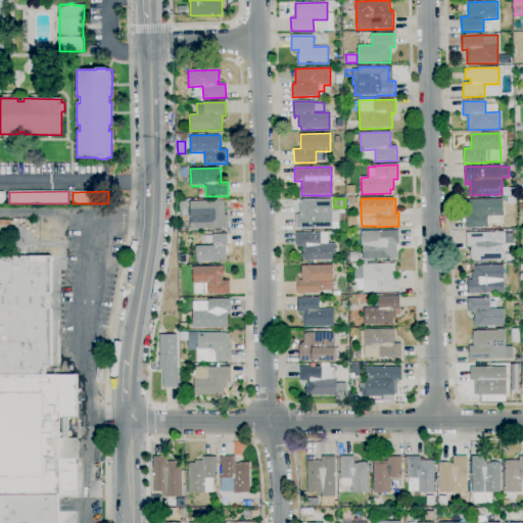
[(295,229),(295,215),(299,215),(299,214),(299,203),(299,200),(331,199),(332,210),(339,210),(339,223),(332,223),(332,228),(295,229)]
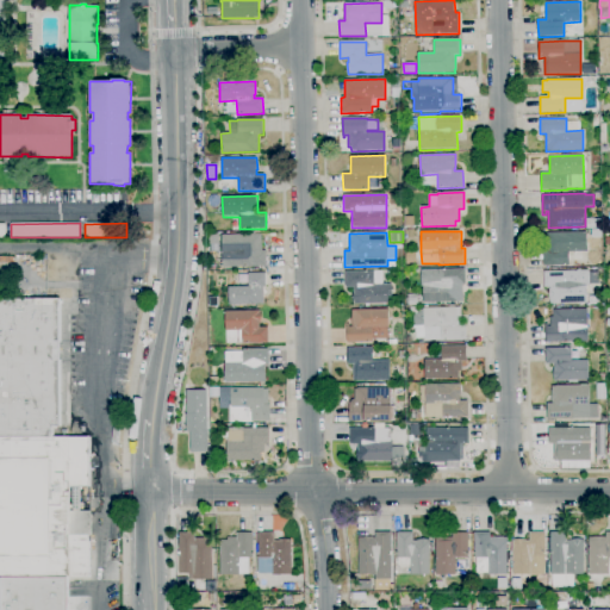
[(543,267),(543,250),(547,250),(546,234),(586,232),(587,251),(568,253),(570,266),(543,267)]
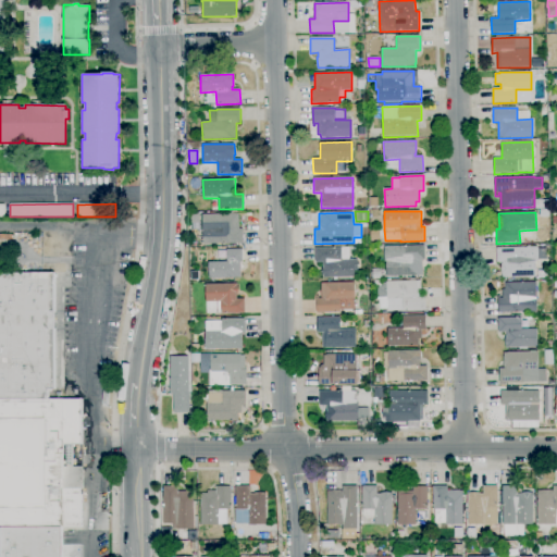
[(190,224),(190,213),(199,213),(200,223),(190,224)]
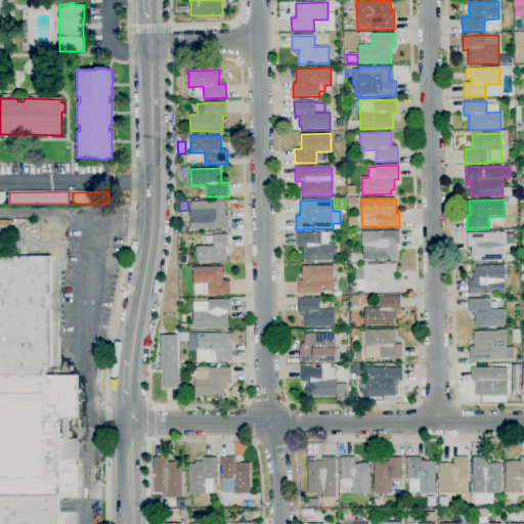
[(190,230),(190,202),(225,201),(225,215),(228,215),(228,229),(190,230)]
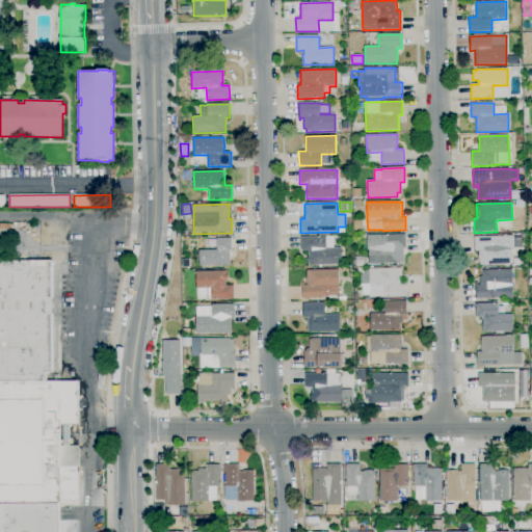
[(354,230),(354,221),(363,221),(363,230),(354,230)]
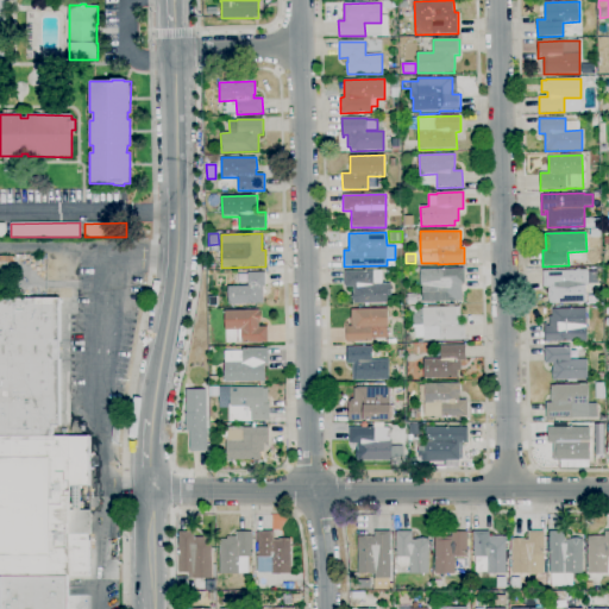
[(12,276),(0,275),(0,256),(14,257),(14,263),(12,263),(12,276)]
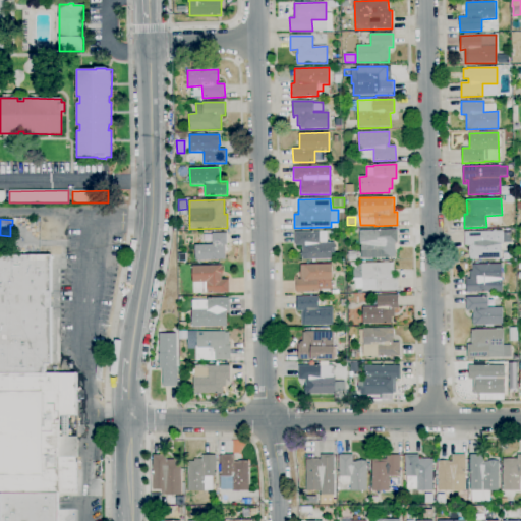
[(361,259),(361,244),(360,244),(359,231),(397,230),(398,243),(395,243),(395,258),(361,259)]
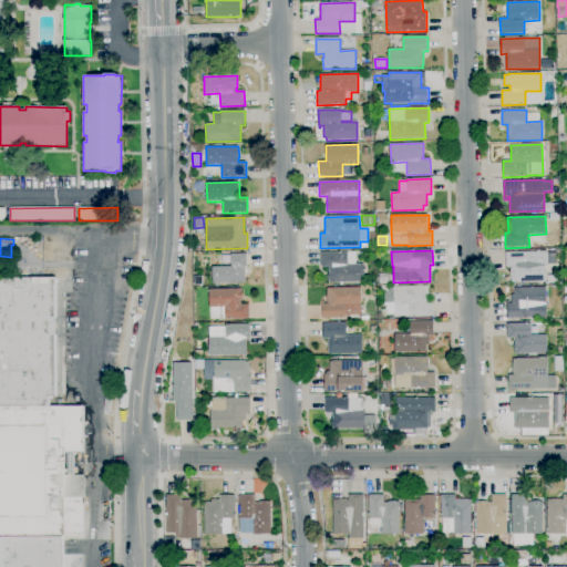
[(512,282),(511,279),(509,269),(509,267),(506,267),(506,253),(536,251),(539,250),(539,251),(547,251),(547,253),(556,253),(557,265),(547,265),(547,266),(545,266),(545,281),(512,282)]
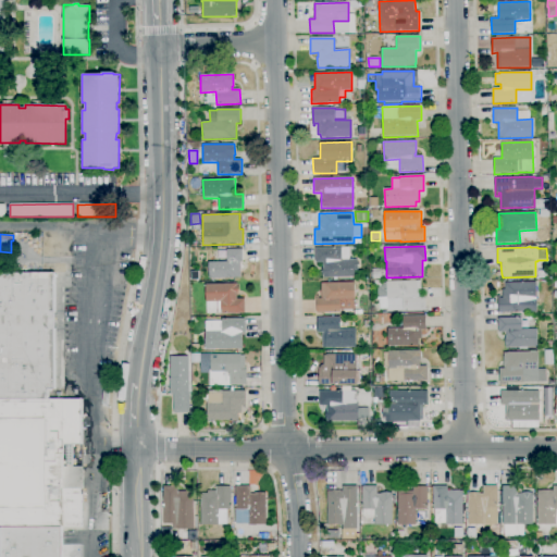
[(323,277),(323,275),(322,268),(323,268),(323,262),(316,263),(316,248),(349,247),(349,259),(358,259),(358,270),(354,271),(354,277),(323,277)]
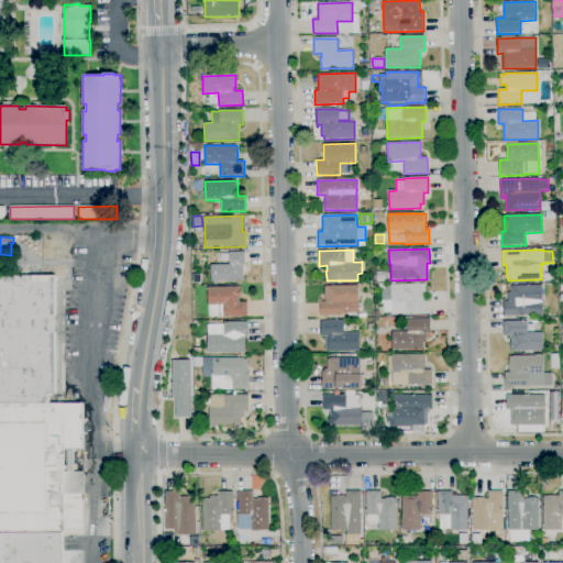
[(211,282),(210,265),(229,265),(229,252),(245,252),(245,265),(243,265),(243,280),(211,282)]
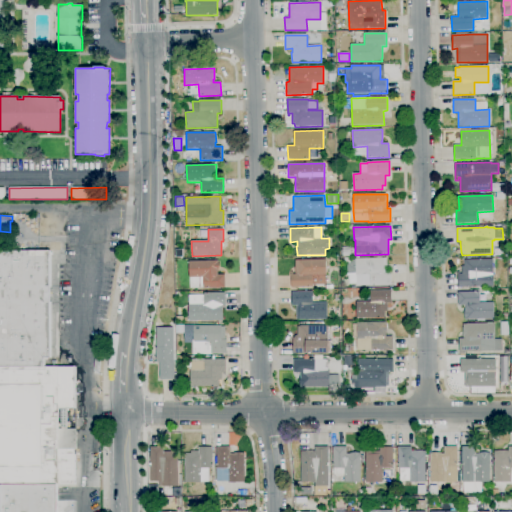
[(1,248),(0,248),(0,237),(10,238),(9,243),(1,243),(1,248)]
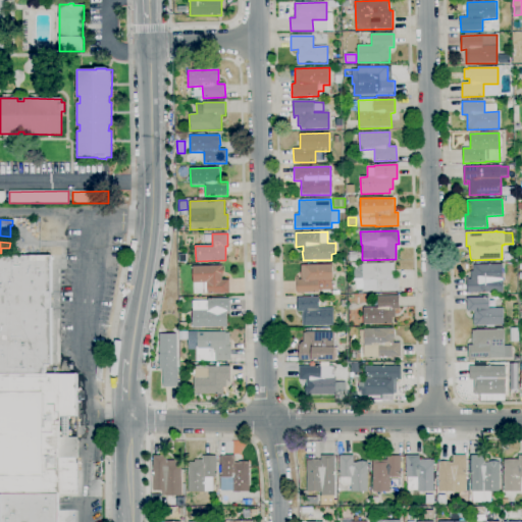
[(350,262),(349,260),(348,260),(347,255),(349,255),(349,252),(357,252),(357,256),(358,256),(359,260),(357,260),(357,262),(350,262)]
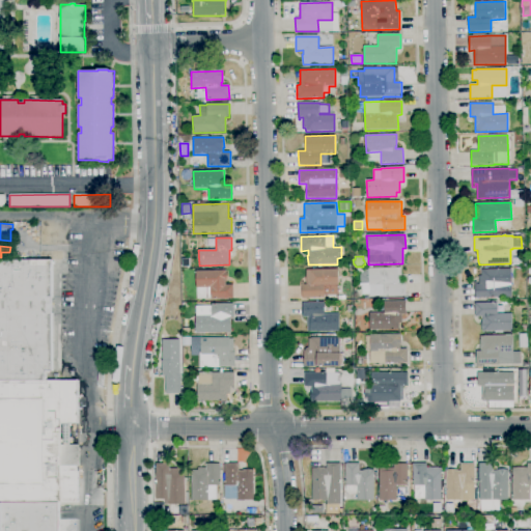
[(59,530),(0,530),(0,260),(52,260),(52,371),(46,371),(46,381),(78,381),(78,424),(70,424),(70,445),(80,445),(80,467),(77,467),(77,472),(78,472),(78,503),(59,503),(59,530)]
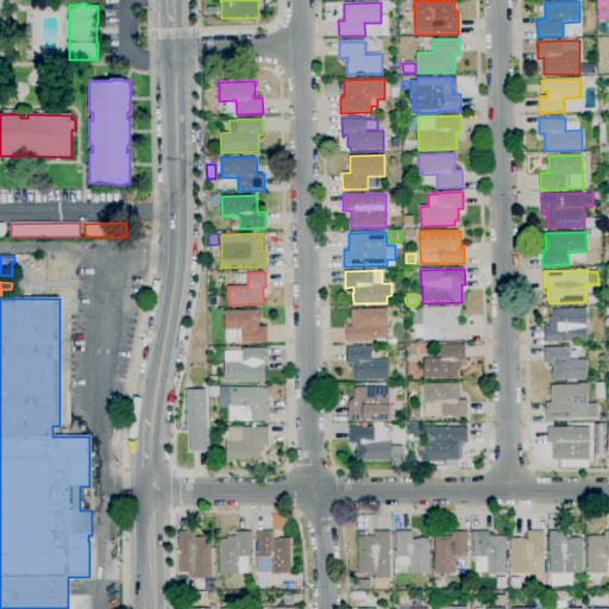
[(440,340),(440,339),(424,340),(424,338),(415,338),(415,339),(409,339),(408,333),(415,332),(414,327),(424,327),(422,308),(460,307),(460,324),(465,324),(465,339),(440,340)]
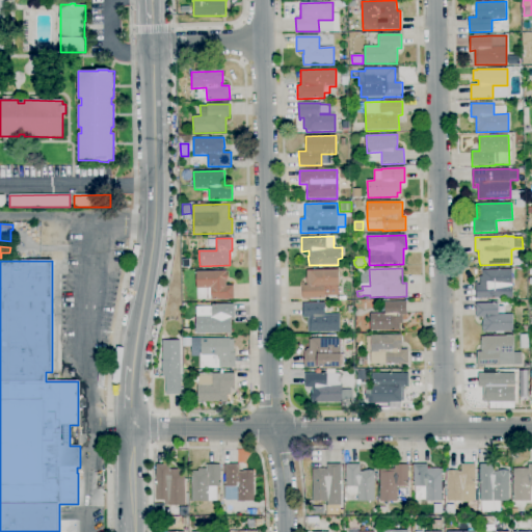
[(302,299),(302,283),(304,283),(304,285),(307,285),(307,270),(339,269),(339,296),(324,296),(325,299),(302,299)]
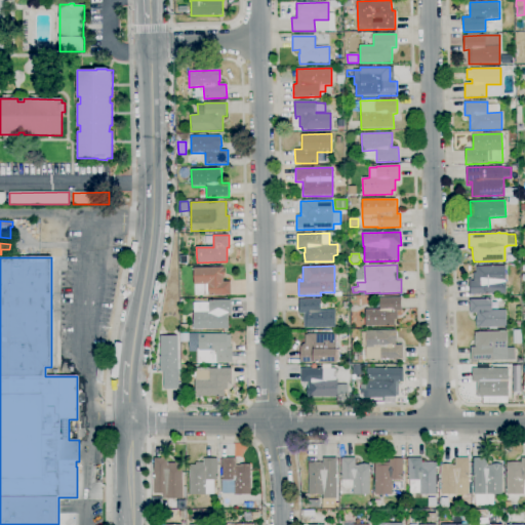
[(470,295),(470,277),(472,277),(472,281),(474,281),(474,273),(476,273),(476,267),(506,266),(506,294),(470,295)]
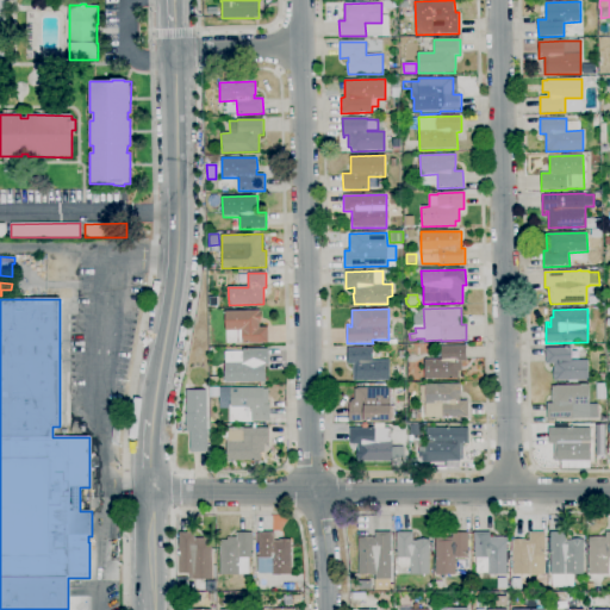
[(242,344),(242,343),(226,343),(225,331),(224,312),(261,310),(261,324),(260,324),(260,328),(267,328),(268,343),(242,344)]
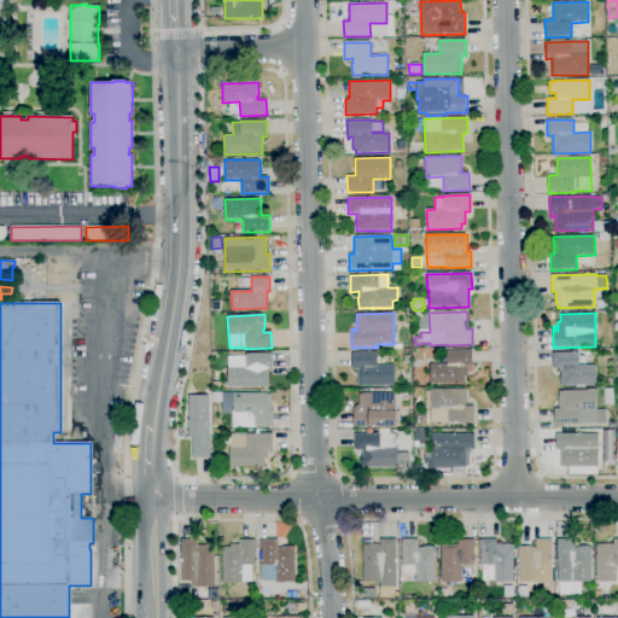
[(431,384),(431,365),(448,363),(447,350),(472,350),(473,368),(471,368),(471,367),(467,367),(468,377),(465,377),(465,384),(431,384)]
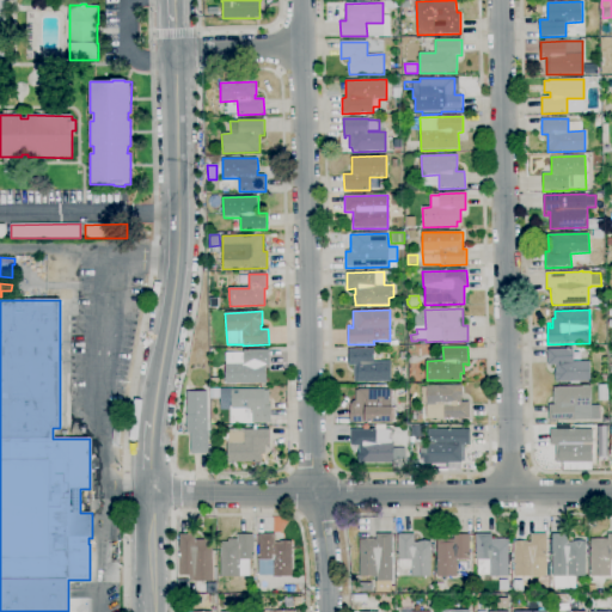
[(354,383),(354,366),(349,366),(348,349),(374,349),(374,362),(391,362),(391,381),(354,383)]
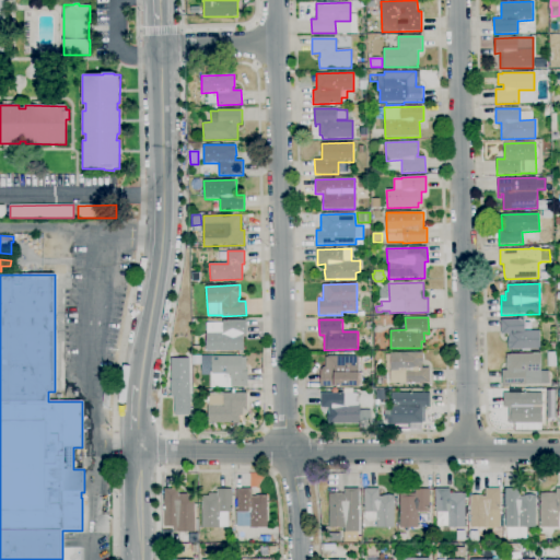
[(509,350),(509,348),(508,348),(508,340),(509,340),(509,334),(501,335),(501,319),(524,319),(525,331),(540,331),(540,349),(509,350)]
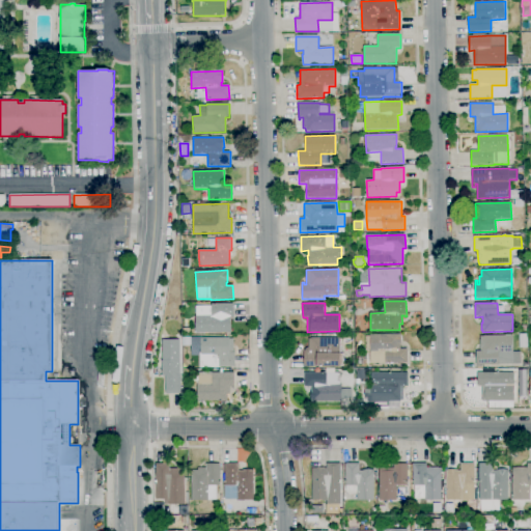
[(195,333),(195,315),(212,315),(211,304),(233,304),(234,318),(230,318),(230,333),(195,333)]
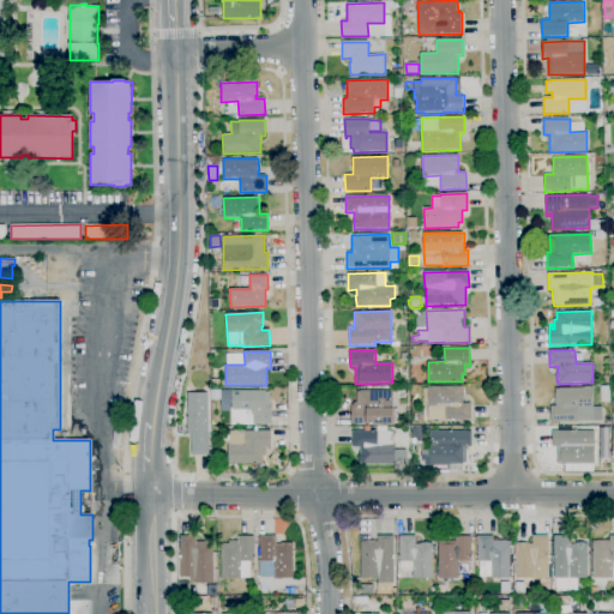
[(429,421),(428,387),(462,386),(463,386),(464,399),(463,399),(463,404),(471,404),(471,420),(429,421)]
